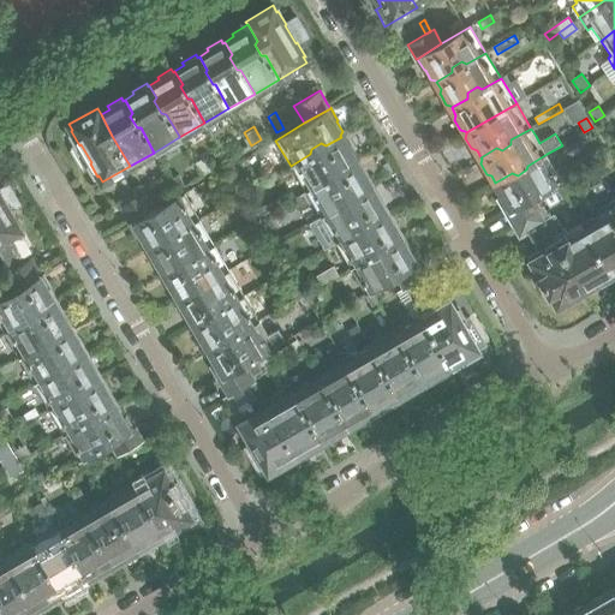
[(340,171),(354,162),(357,156),(351,145),(346,144),(341,137),(326,145),(321,143),(311,149),(310,154),(291,166),(305,191),(326,179),(327,174),(336,168),(340,171)]
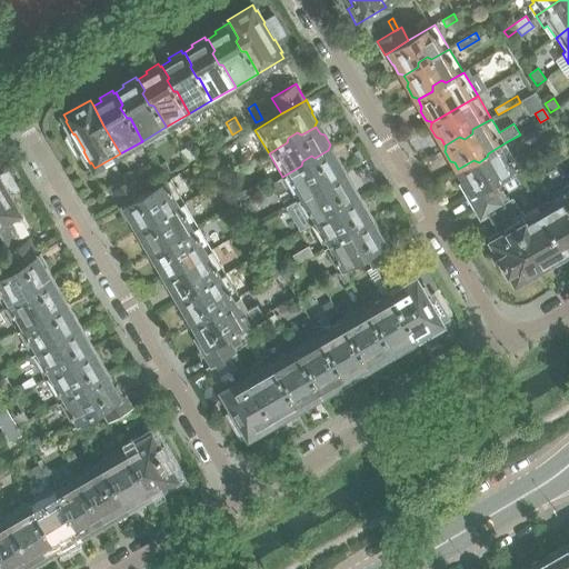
[(249,141),(246,136),(237,140),(240,147),(249,141)]
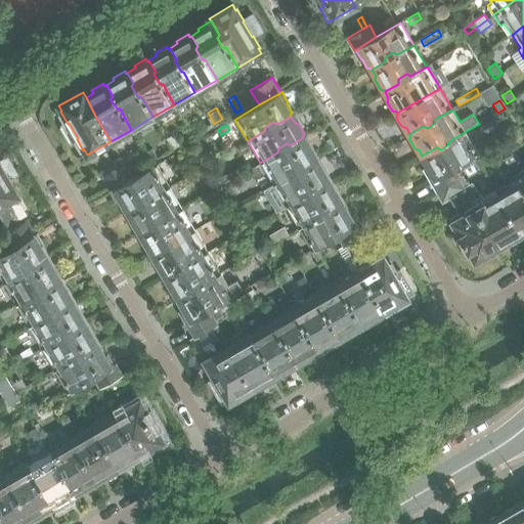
[(461,177),(454,167),(477,154),(484,149),(501,139),(498,133),(481,143),(480,142),(474,145),(466,131),(449,141),(448,144),(441,149),(436,147),(422,156),(423,158),(422,161),(427,169),(426,169),(428,173),(427,173),(431,181),(432,180),(438,191),(459,178),(461,177)]
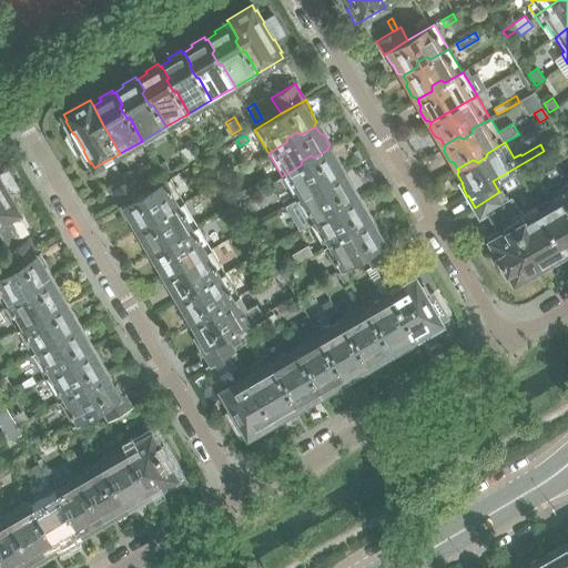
[(195,158),(189,146),(180,151),(186,162),(195,158)]
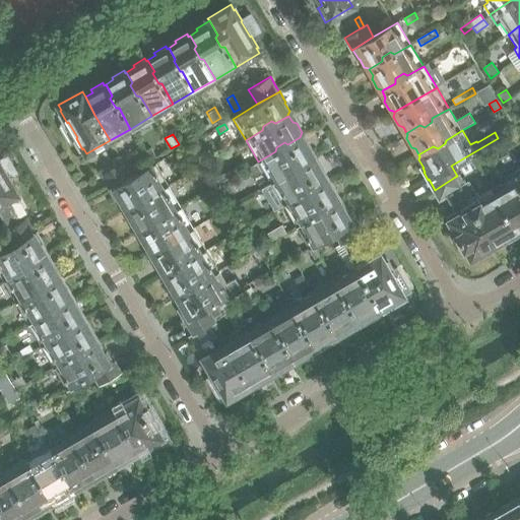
[(271,184),(314,158),(313,157),(314,153),(309,145),(305,144),(300,137),(287,144),(284,142),(276,147),(275,151),(258,161),(247,169),(252,178),(263,171),(271,184)]
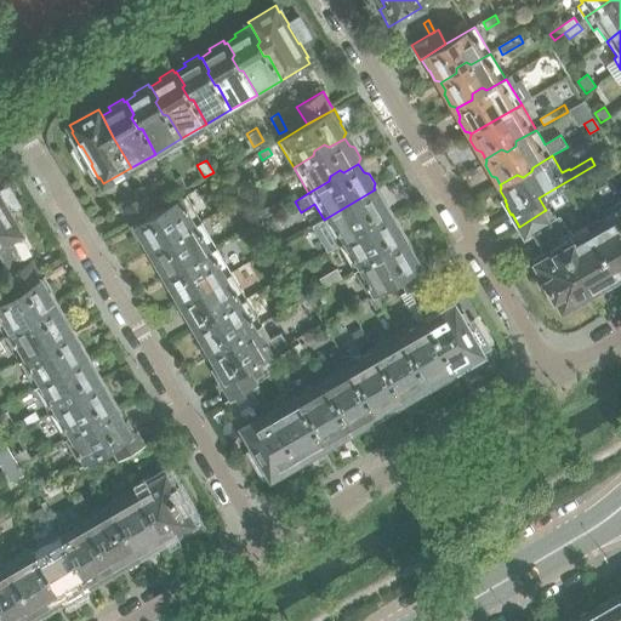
[(209,192),(205,184),(193,191),(198,198),(209,192)]
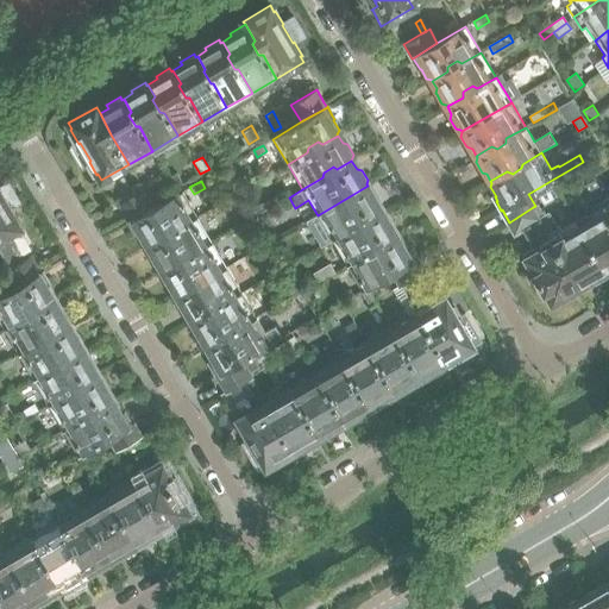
[(602,194),(595,181),(590,183),(596,198),(602,194)]
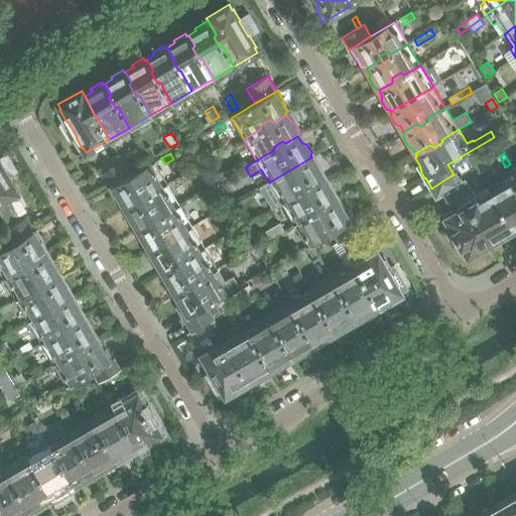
[(15,187),(9,175),(17,171),(7,155),(0,159),(0,213),(10,208),(5,200),(17,192),(14,187),(15,187)]
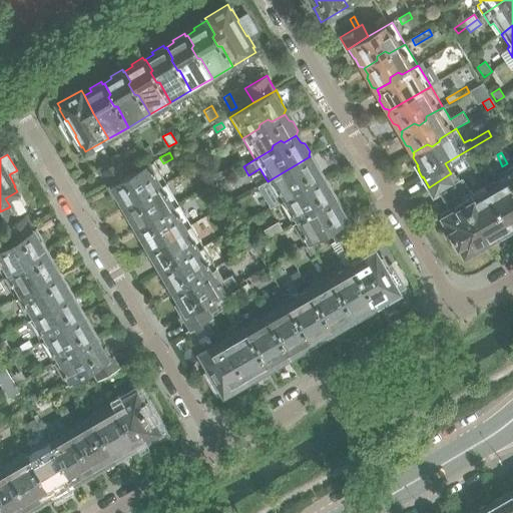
[(502,166),(497,154),(491,157),(497,168),(502,166)]
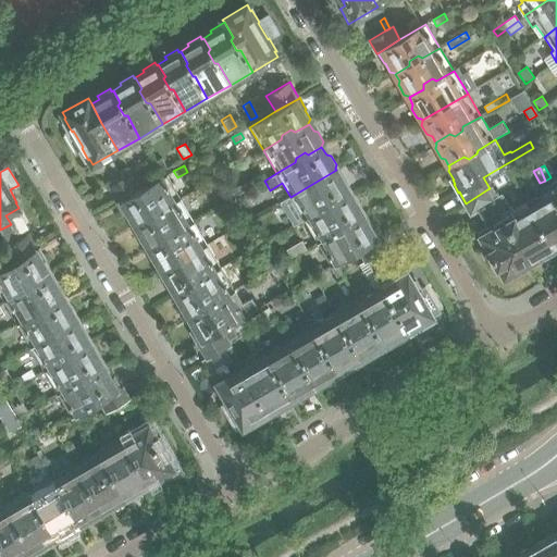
[(335,201),(349,193),(345,185),(346,182),(341,172),(336,171),(336,170),(291,197),(304,219),(322,209),(327,210),(333,206),(335,201)]
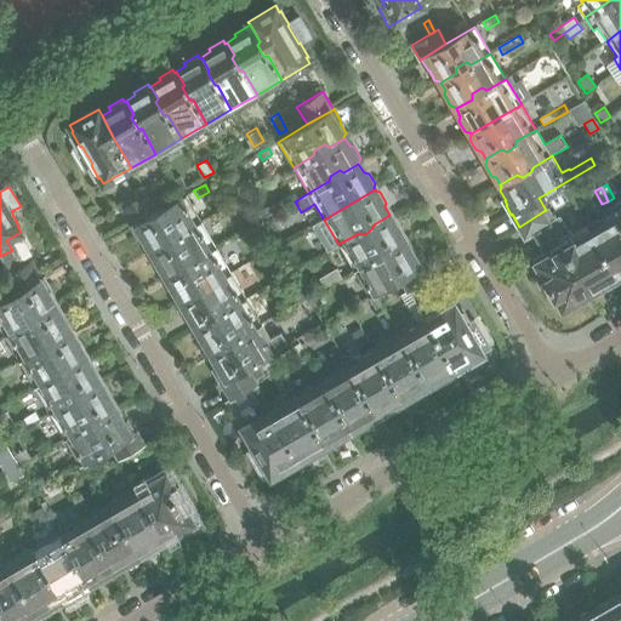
[(157,211),(147,194),(121,209),(131,227),(157,211)]
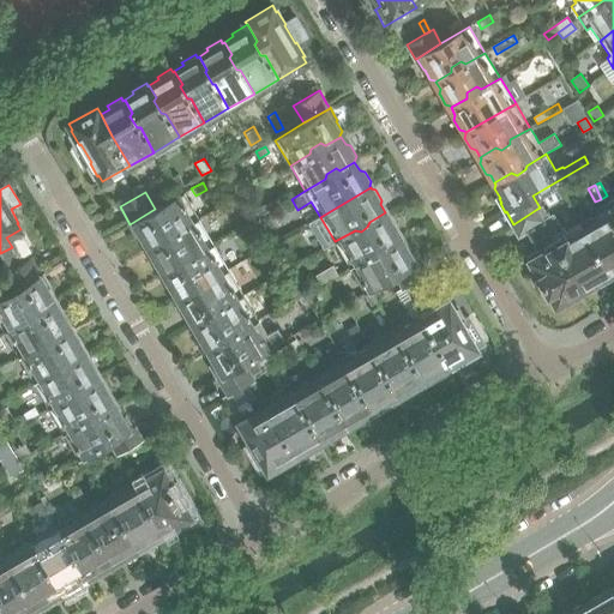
[(181,230),(199,220),(184,193),(163,205),(155,209),(130,224),(134,233),(136,233),(138,236),(144,245),(149,247),(150,248),(168,238),(168,233),(176,229),(181,230)]
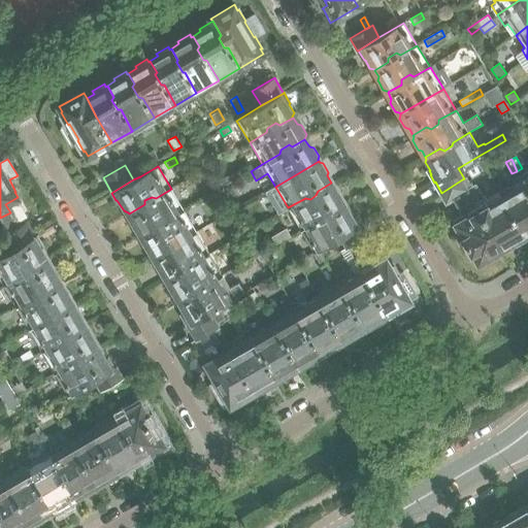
[(527,188),(521,176),(512,182),(514,184),(499,192),(526,236),(527,235),(527,234),(527,188)]
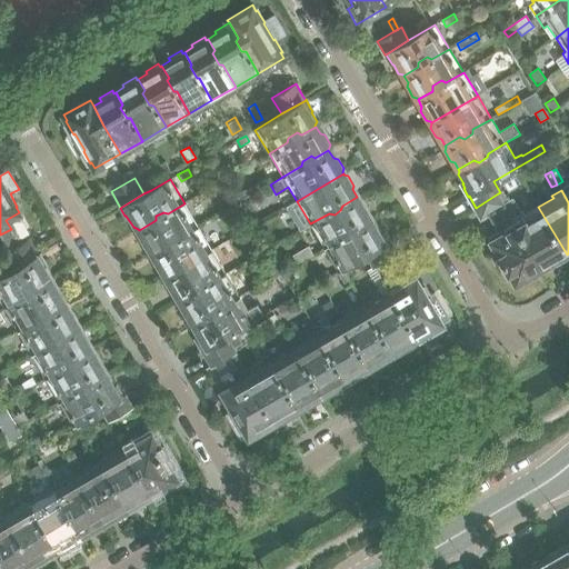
[(567,255),(538,207),(523,216),(512,198),(508,200),(502,191),(500,192),(498,193),(541,269),(552,262),(556,262),(562,259),(565,256),(567,255)]
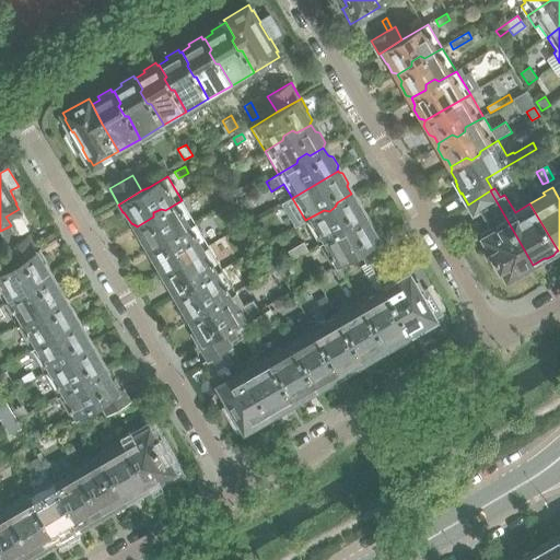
[(533,265),(490,190),(468,205),(475,216),(481,212),(490,228),(480,233),(482,237),(479,240),(488,255),(492,253),(508,280),(510,278),(513,278),(520,275),(522,271),(533,265)]
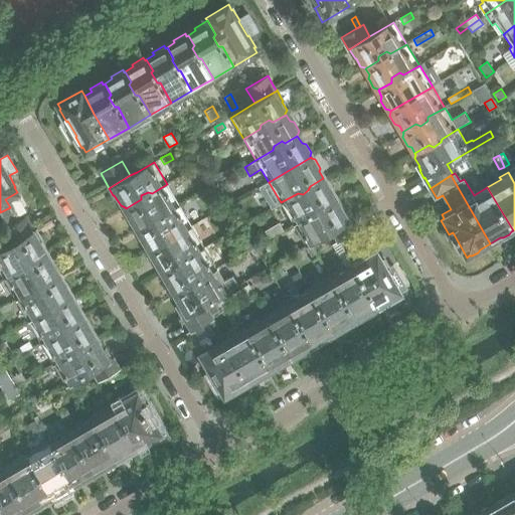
[(323,207),(335,200),(332,193),(333,189),(328,180),(323,179),(323,178),(310,186),(308,190),(303,194),(298,193),(281,202),(294,225),(311,214),(315,216),(322,212),(323,207)]
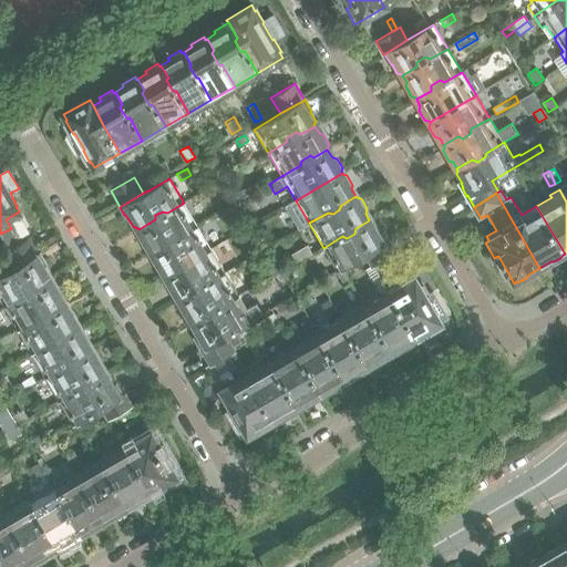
[(181,236),(197,226),(184,203),(167,213),(163,212),(155,215),(155,219),(138,229),(142,236),(141,240),(146,250),(151,251),(152,253),(168,243),(168,238),(177,234),(181,236)]
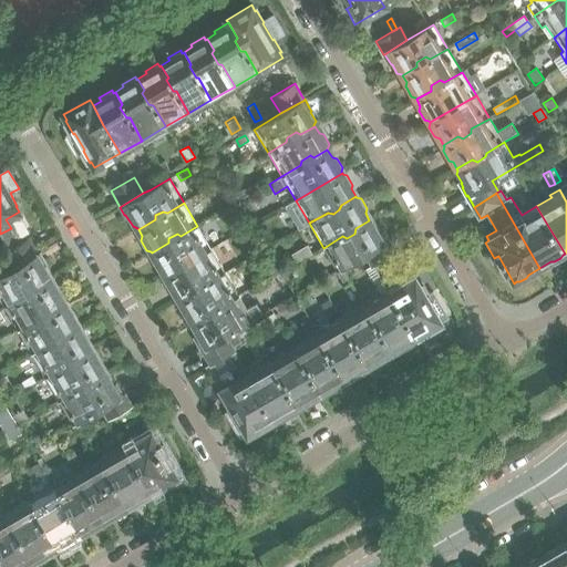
[(363,256),(388,241),(383,234),(382,234),(380,230),(374,222),(370,220),(369,220),(356,228),(354,234),(347,238),(342,236),(323,248),(338,271),(363,256)]
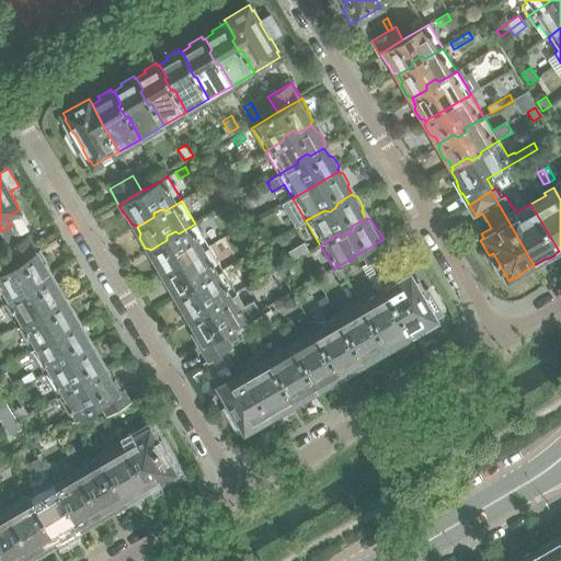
[(163,273),(208,247),(195,224),(179,233),(175,231),(167,236),(167,240),(150,250),(155,256),(153,262),(159,271),(163,272),(163,273)]
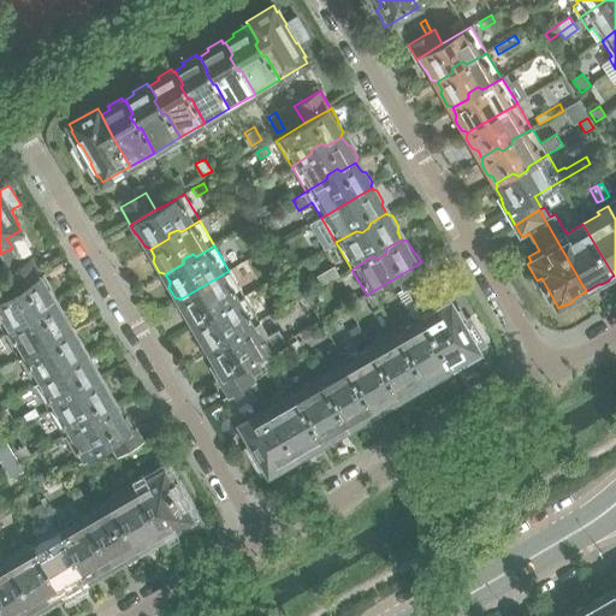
[(41,276),(39,272),(31,259),(18,266),(15,261),(4,267),(7,272),(15,286),(17,290),(41,276)]
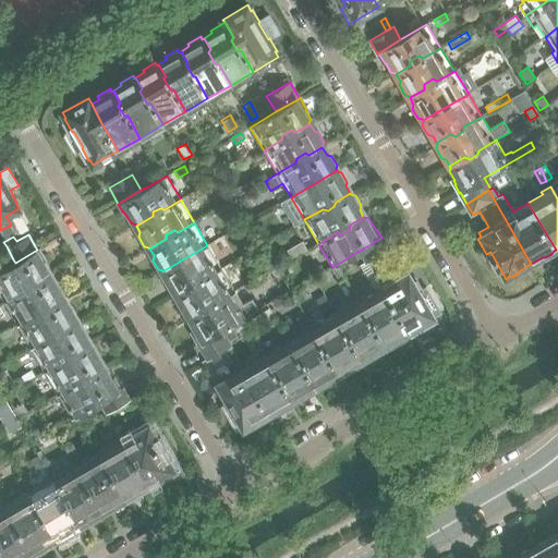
[(367,261),(388,249),(381,238),(358,252),(364,263),(366,262),(367,261)]
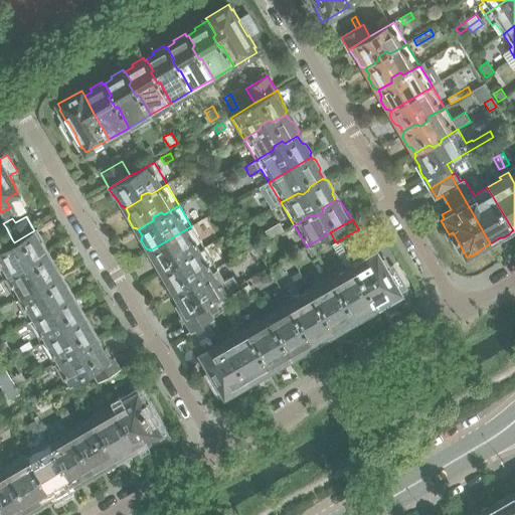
[(269,238),(283,230),(279,223),(265,231),(269,238)]
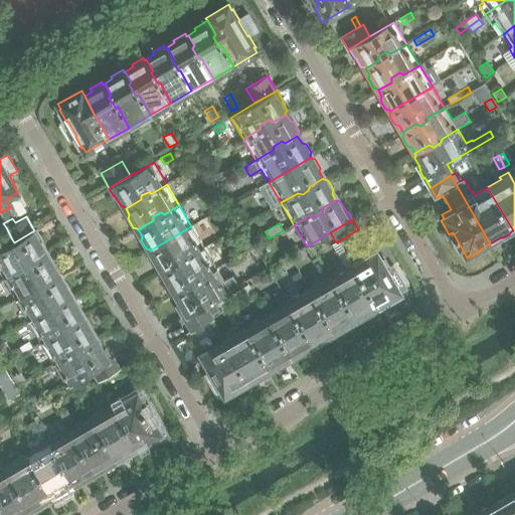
[(189,256),(203,247),(191,226),(150,250),(151,251),(150,255),(155,264),(159,265),(163,272),(177,263),(180,265),(189,260),(189,256)]
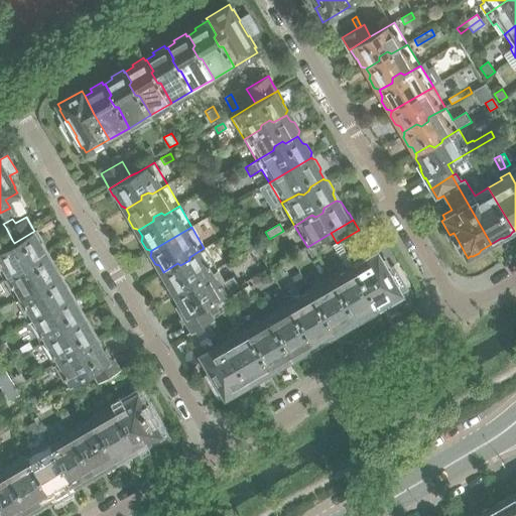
[(28,264),(45,254),(46,249),(41,242),(42,241),(40,238),(41,237),(36,230),(34,231),(14,243),(0,251),(0,275),(2,279),(17,270),(18,266),(25,263),(28,264)]
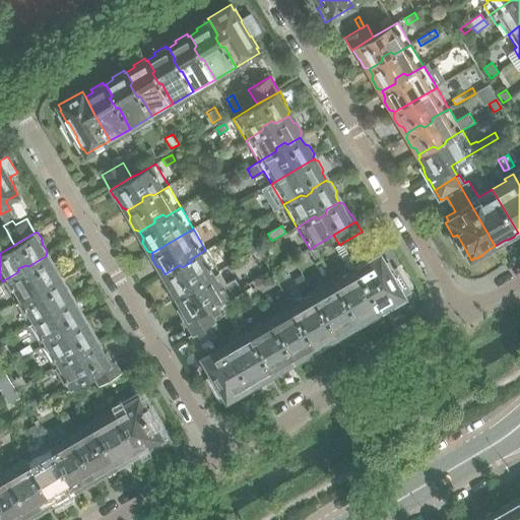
[(339,245),(335,247),(349,270),(355,267),(355,266),(352,260),(346,250),(342,243),(341,244),(339,245)]
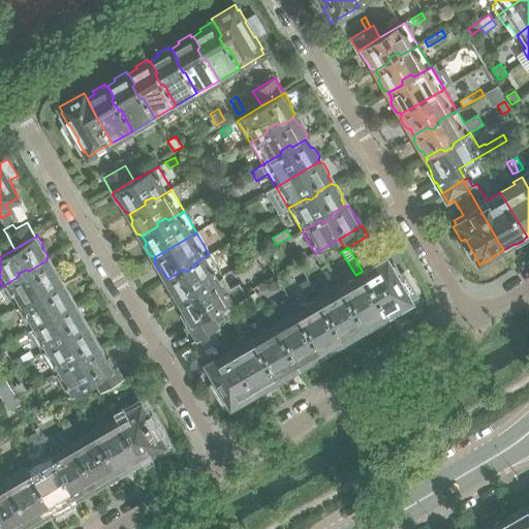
[(327,260),(320,250),(314,254),(320,263),(327,260)]
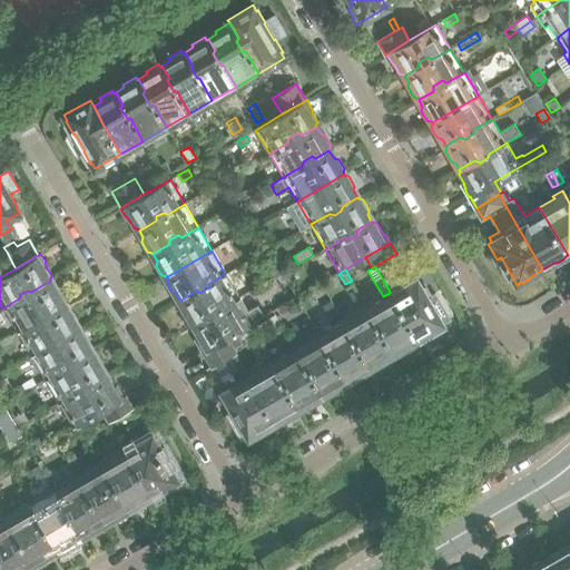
[(331,277),(326,271),(316,276),(321,283),(331,277)]
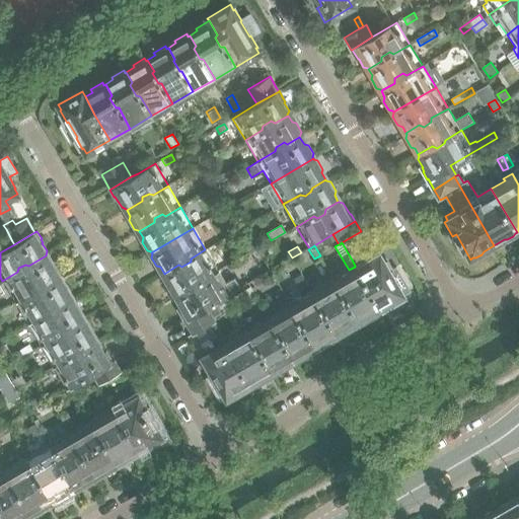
[(204,281),(218,272),(205,249),(191,258),(191,262),(181,267),(178,265),(164,274),(164,275),(163,279),(168,288),(172,289),(176,296),(192,287),(195,289),(203,284),(204,281)]
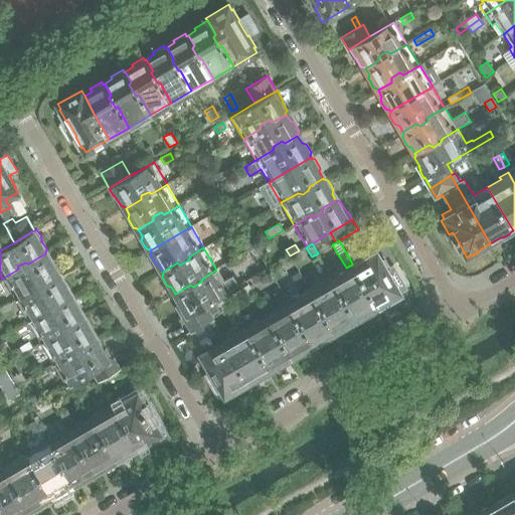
[(407,289),(393,266),(389,268),(384,259),(378,259),(374,250),(352,264),(352,265),(361,280),(363,279),(368,283),(370,290),(368,291),(378,306),(383,303),(387,305),(397,299),(397,295),(407,289)]
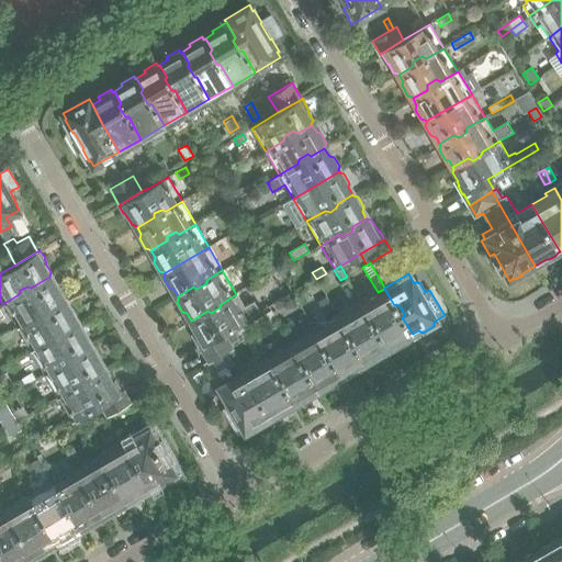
[(47,311),(64,301),(63,300),(64,294),(58,285),(54,284),(49,277),(31,288),(27,287),(20,290),(19,294),(2,304),(17,328),(34,318),(35,313),(43,308),(47,311)]
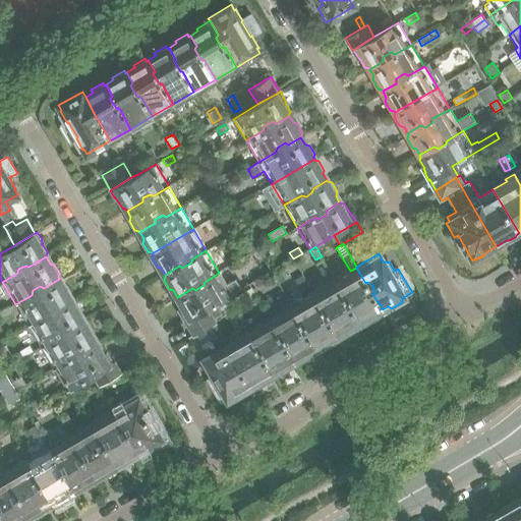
[(383,309),(372,294),(374,293),(372,286),(367,282),(365,283),(356,268),(350,271),(335,280),(343,296),(346,294),(350,299),(352,306),(350,307),(359,323),(360,323),(364,325),(374,319),(374,314),(383,309)]
